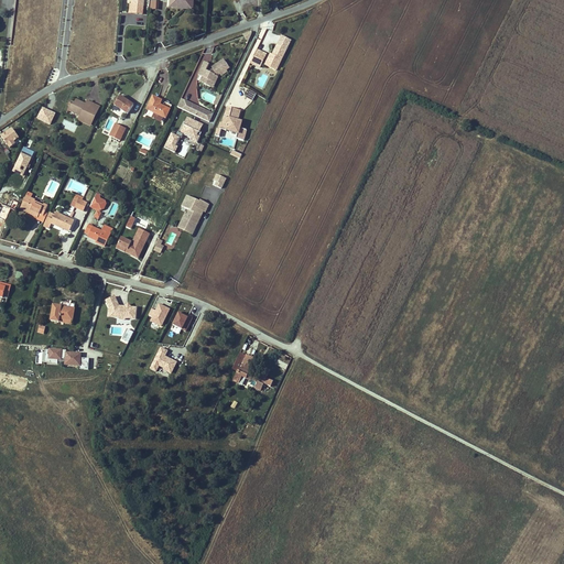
[(143,6),(143,0),(133,0),(133,4),(131,4),(130,4),(129,13),(137,13),(138,6),(143,6)]
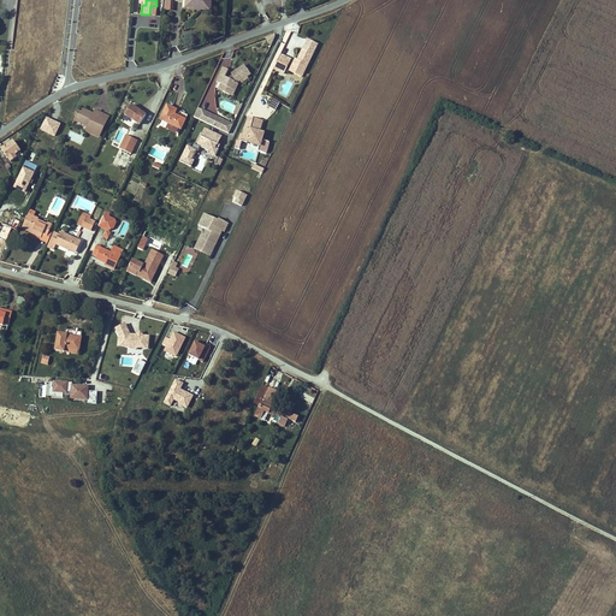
[(173,11),(173,1),(164,0),(164,10),(173,11)]
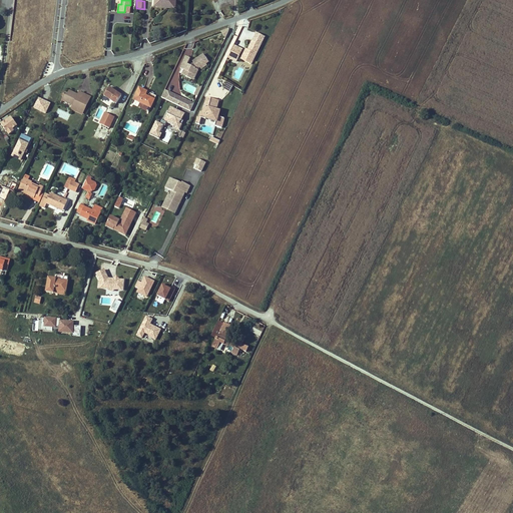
[(250,64),(261,44),(252,40),(248,50),(247,52),(245,51),(241,59),(250,64)]
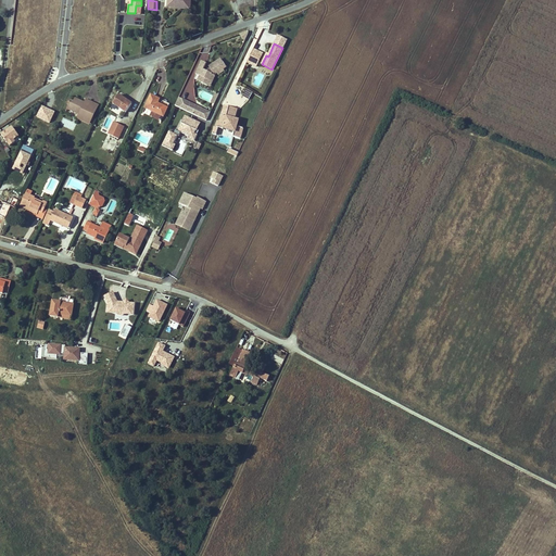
[(253,61),(258,52),(253,49),(247,62),(250,63),(251,60),(253,61)]
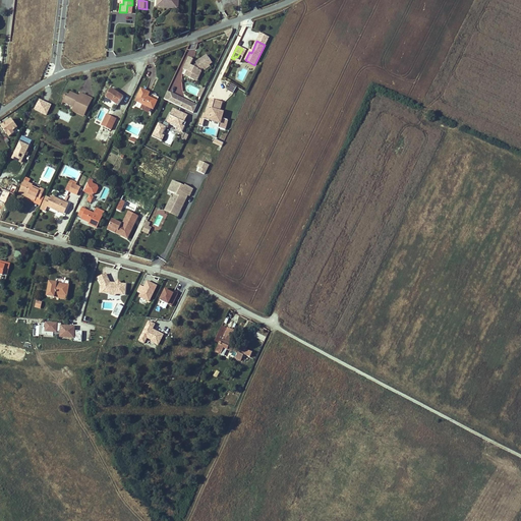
[(240,62),(246,50),(242,49),(237,57),(235,56),(234,59),(240,62)]
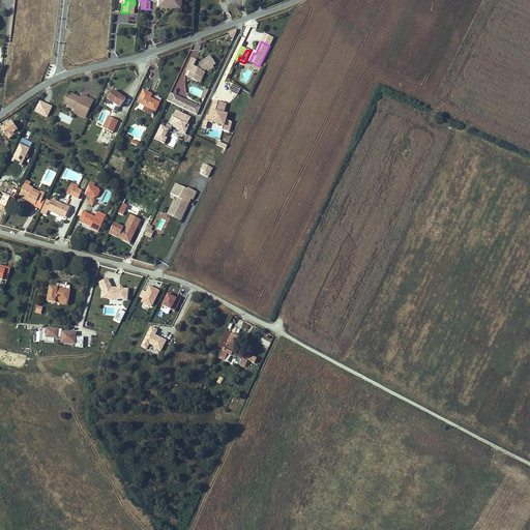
[(204,74),(204,71),(207,69),(208,71),(213,67),(212,66),(215,64),(210,56),(200,63),(201,65),(201,66),(198,68),(197,68),(194,66),(197,60),(192,58),(186,70),(190,72),(194,74),(192,79),(198,82),(200,77),(202,78),(204,74)]
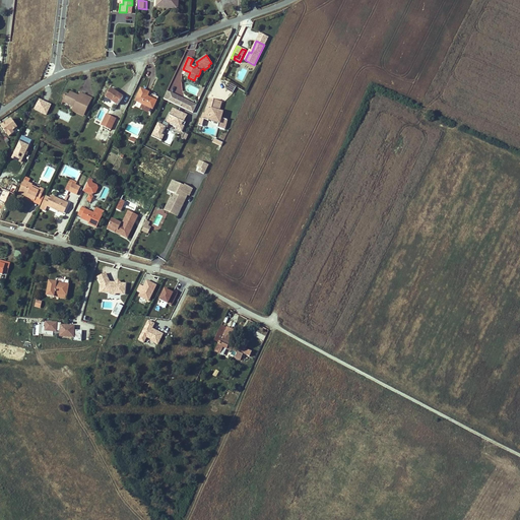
[(118,106),(123,98),(111,88),(106,96),(118,106)]
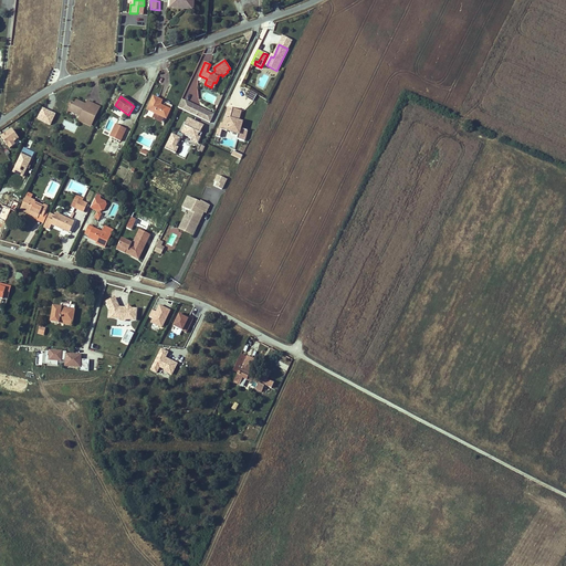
[(166,118),(170,111),(160,105),(163,101),(154,96),(147,109),(155,114),(164,118),(166,118)]
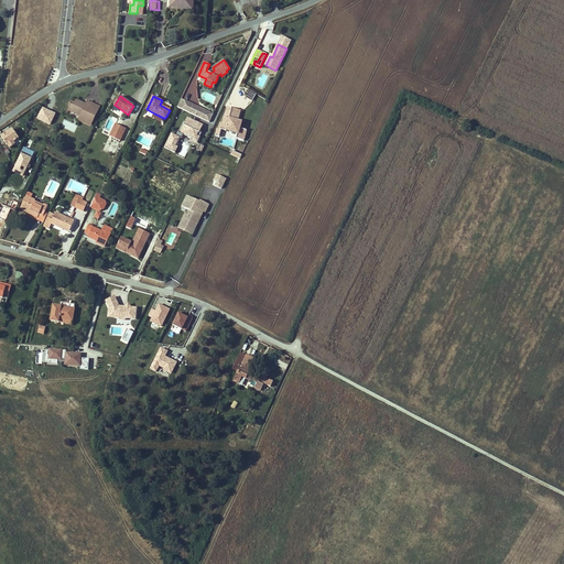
[(214,115),(181,99),(177,107),(209,122),(214,115)]
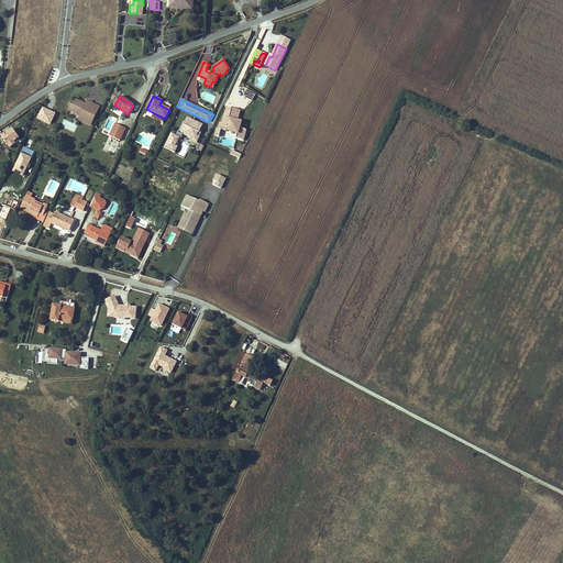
[(95,118),(94,117),(95,114),(88,111),(91,102),(87,100),(86,105),(84,108),(81,107),(83,103),(76,100),(75,103),(70,102),(68,107),(69,107),(68,111),(77,114),(78,111),(81,112),(80,117),(79,118),(84,120),(83,121),(87,123),(88,121),(91,123),(95,118)]
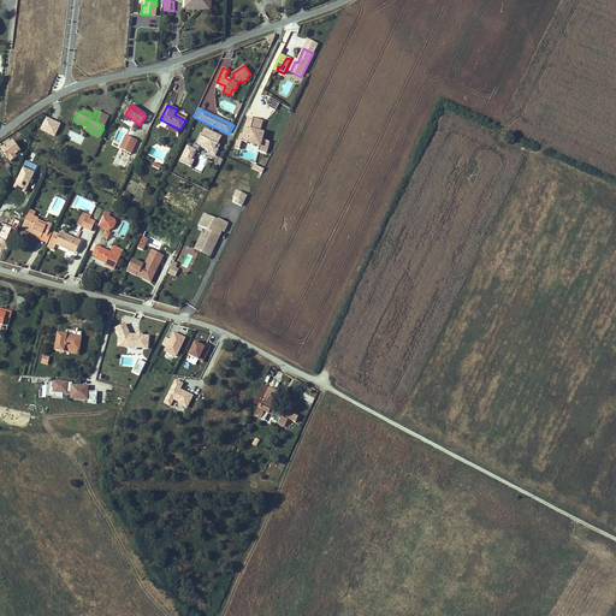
[(104,129),(110,117),(100,112),(96,122),(104,125),(102,128),(104,129)]
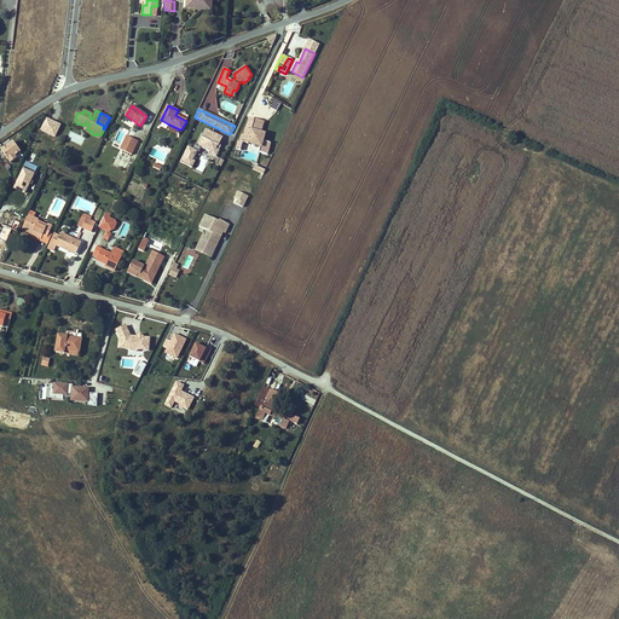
[(259,152),(268,155),(271,143),(264,140),(266,132),(261,131),(265,120),(248,116),(242,140),(261,146),(259,152)]
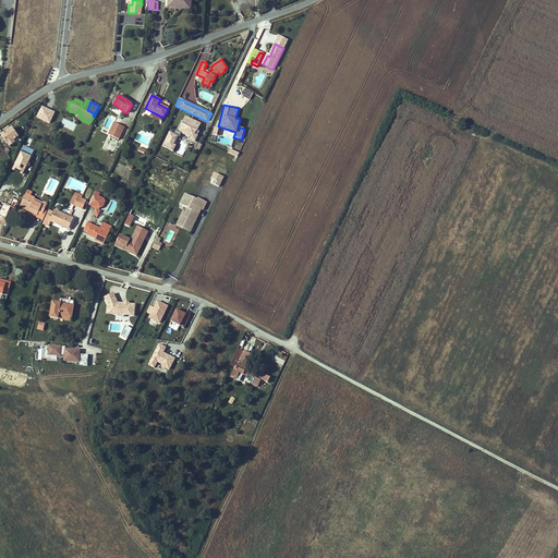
[(159,121),(161,117),(153,112),(150,117),(159,121)]
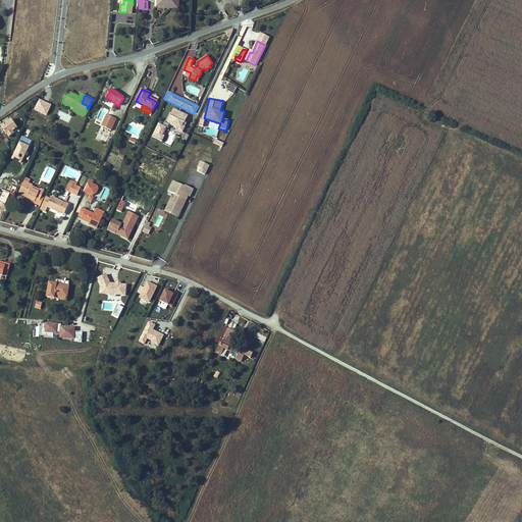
[(186,115),(171,108),(166,123),(163,121),(161,125),(158,123),(152,138),(161,142),(163,137),(160,136),(164,126),(167,127),(169,123),(176,127),(175,129),(181,132),(184,125),(180,124),(186,115)]
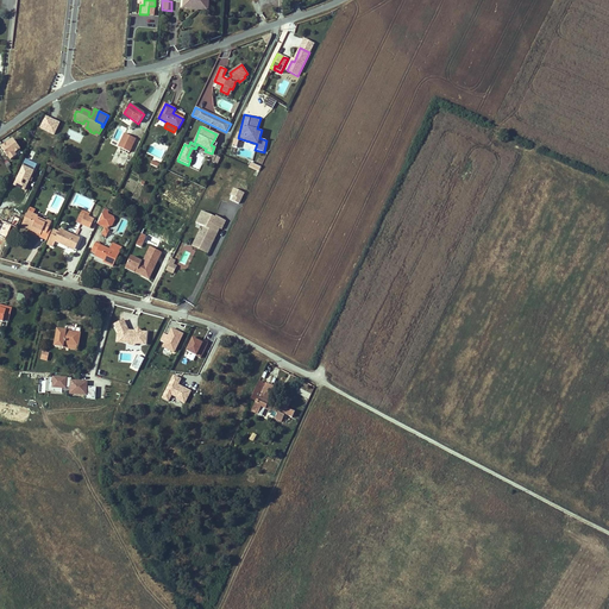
[(130,152),(136,139),(125,133),(119,148),(130,152)]
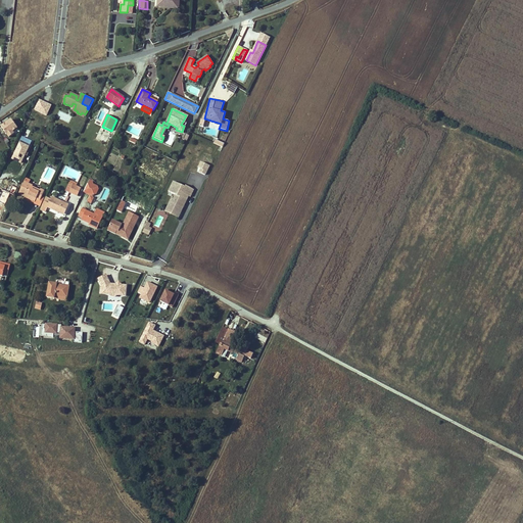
[(26,152),(32,141),(22,137),(19,143),(20,143),(12,159),(21,163),(25,154),(26,152)]
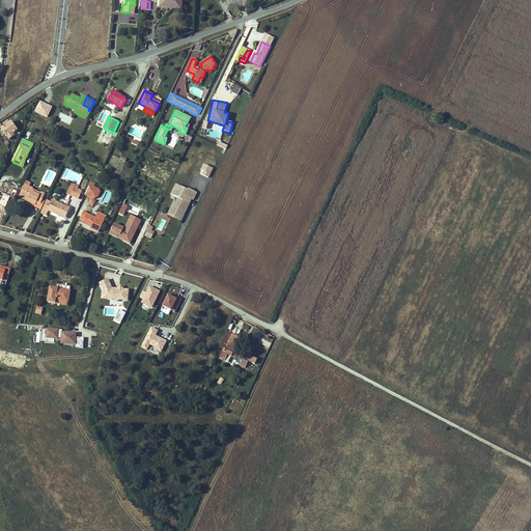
[(218,141),(217,145),(226,149),(228,145),(218,141)]
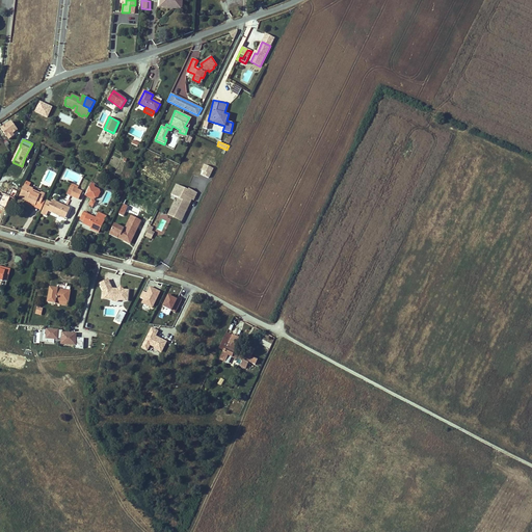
[(212,168),(204,164),(201,169),(204,171),(202,175),(208,178),(212,168)]
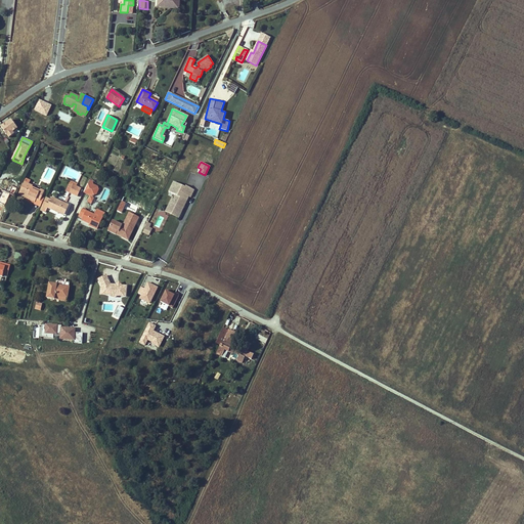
[(91,195),(94,189),(97,191),(98,189),(97,186),(93,185),(93,183),(93,182),(90,180),(84,192),(91,195)]
